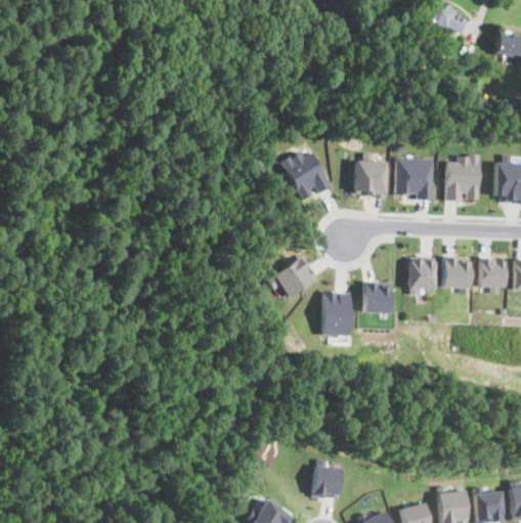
[(434,1),(439,4),(440,2),(449,7),(448,8),(469,19),(461,36),(447,28),(445,31),(424,19),(434,1)]
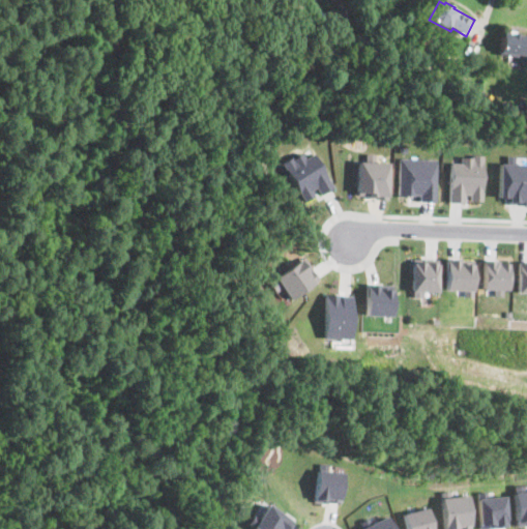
[(505,34),(513,35),(513,34),(522,35),(522,36),(526,37),(526,64),(524,64),(525,57),(521,56),(520,58),(502,56),(505,34)]
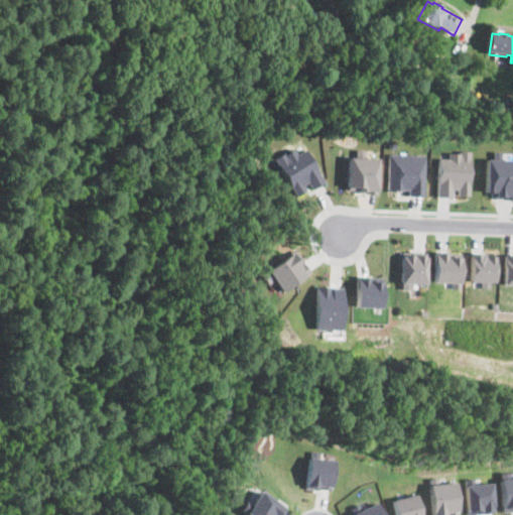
[(327,181),(307,149),(299,154),(296,149),(277,161),(299,199),(327,181)]
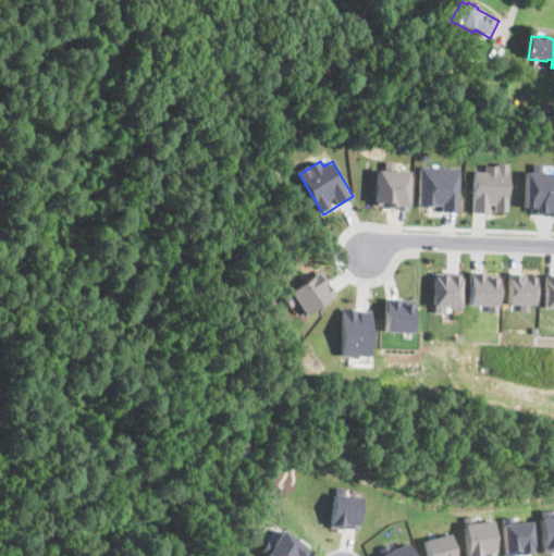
[(475,213),(493,213),(493,211),(509,212),(511,165),(487,164),(485,172),(476,172),(475,213)]
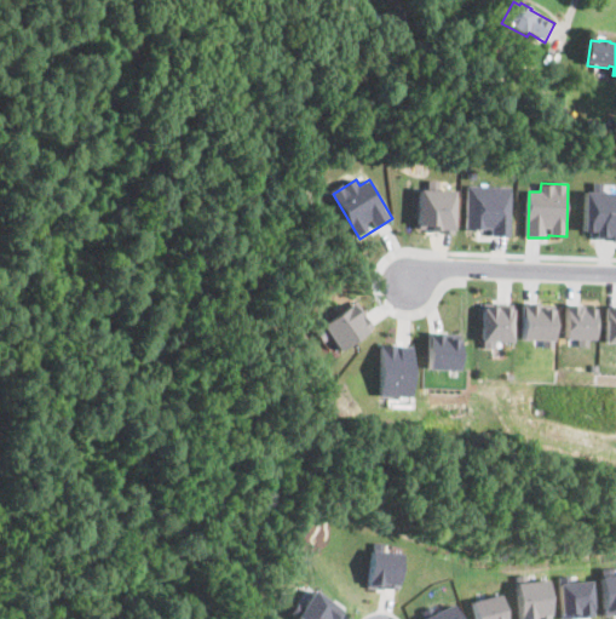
[(511,236),(513,187),(470,185),(467,229),(493,230),(493,236),(511,236)]
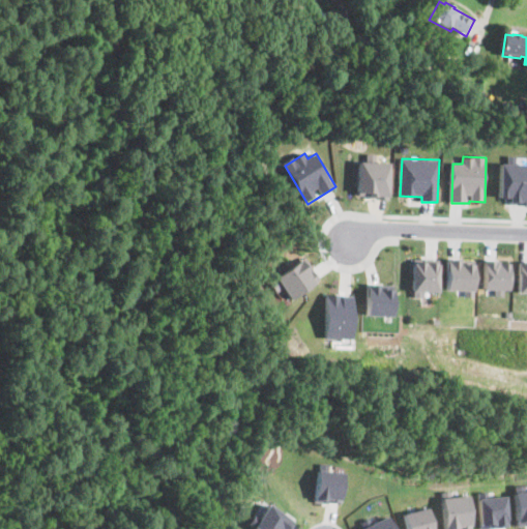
[(390,198),(391,163),(360,163),(359,197),(390,198)]
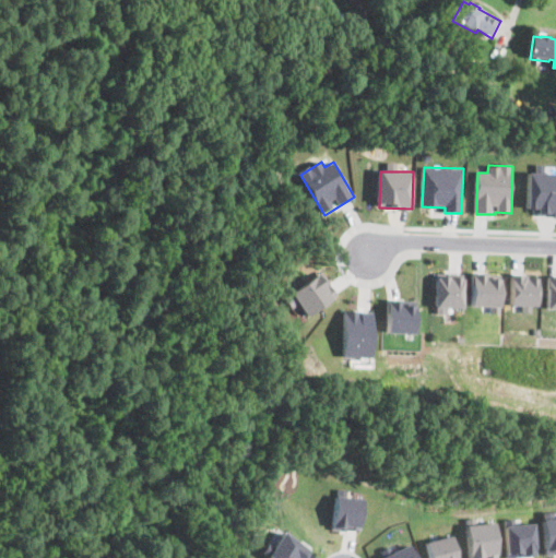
[(529,209),(537,209),(537,215),(555,215),(555,173),(530,173),(529,209)]
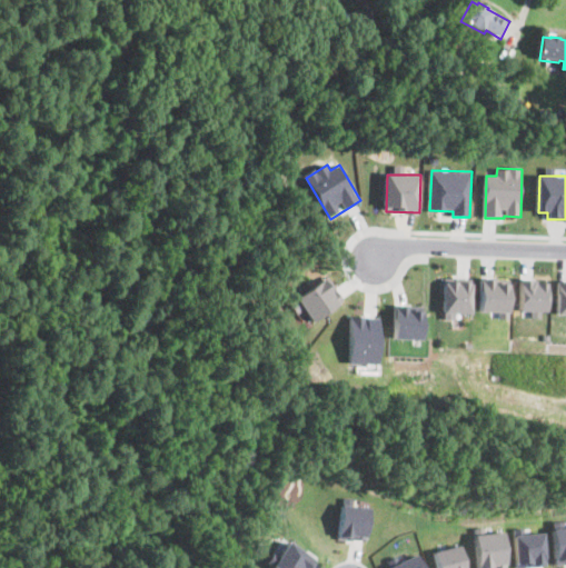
[(310,322),(345,302),(331,278),(297,297),(310,322)]
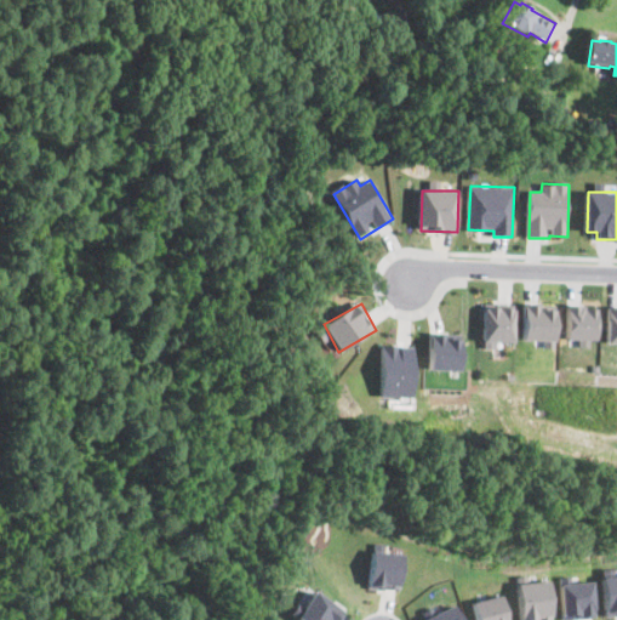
[(556,305),(525,303),(524,341),(537,341),(537,348),(555,348),(556,305)]
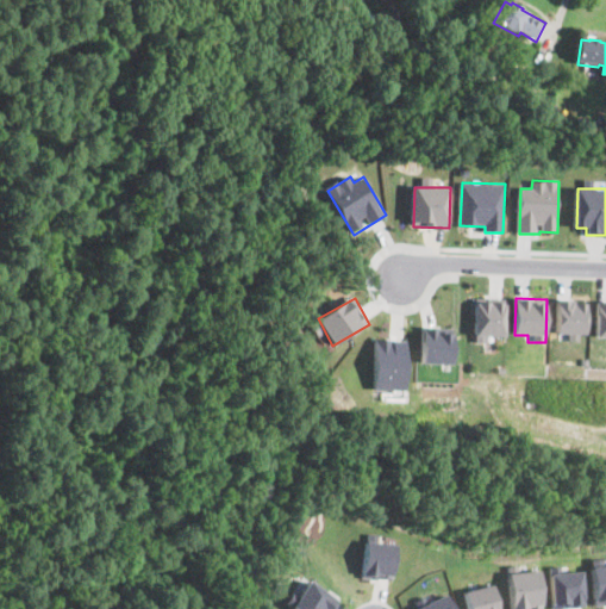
[(476,300),(475,343),(487,343),(487,336),(507,336),(508,302),(476,300)]
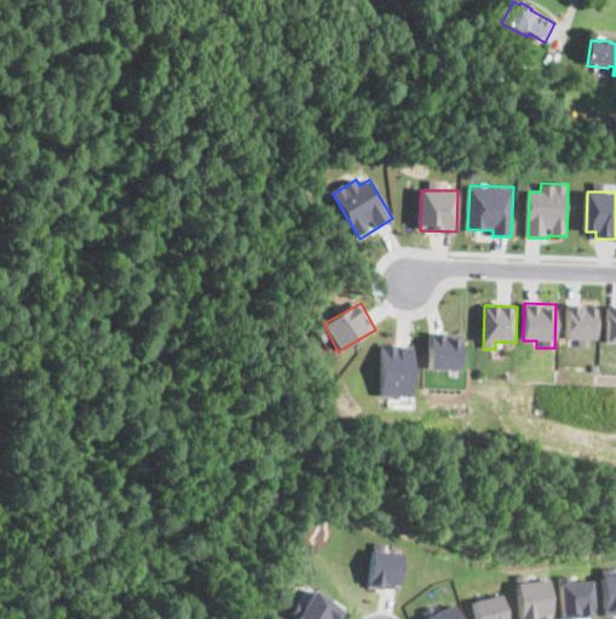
[(566,344),(594,344),(596,307),(568,305),(566,344)]
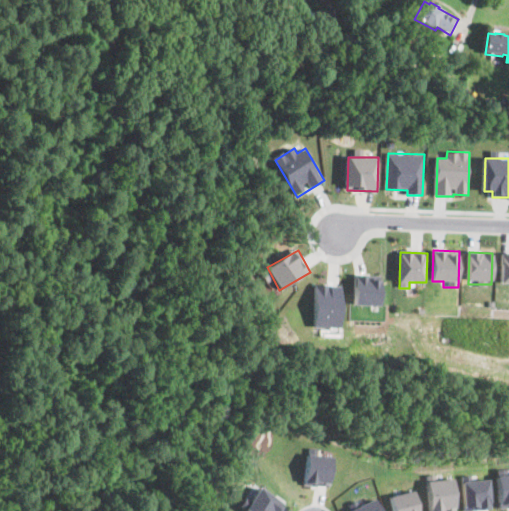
[(382,275),(355,275),(355,305),(381,306),(382,275)]
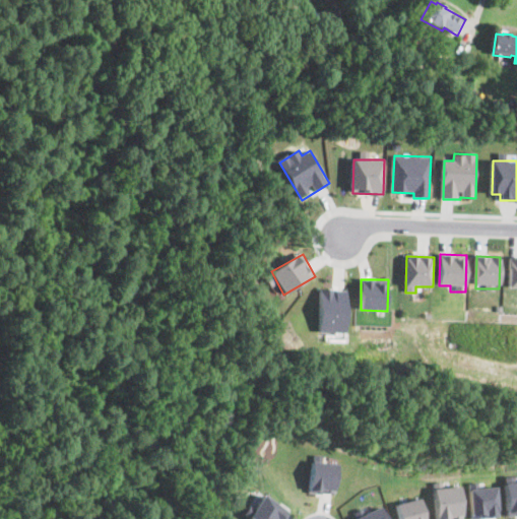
[(320,332),(346,333),(347,290),(320,290),(320,332)]
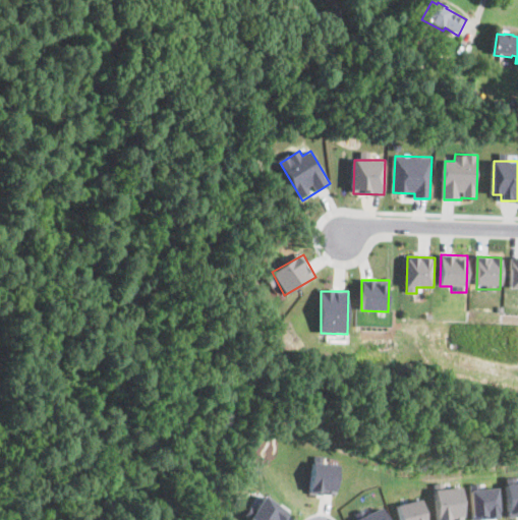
[(310,493),(337,496),(340,465),(313,462),(310,493)]
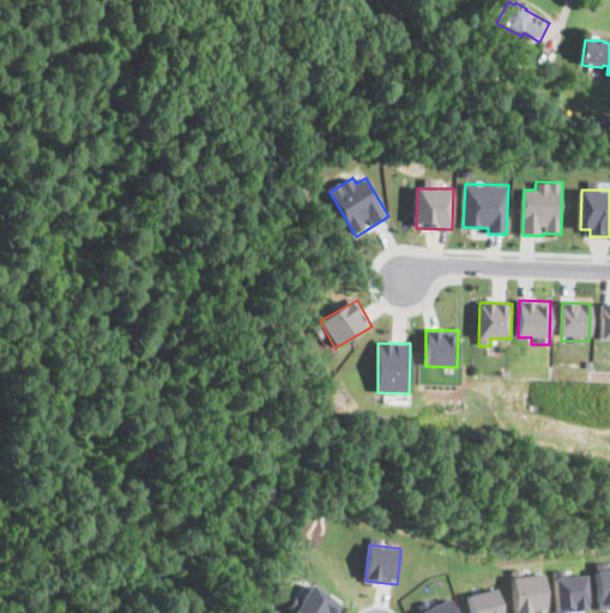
[(599,608),(609,607),(609,570),(607,570),(607,563),(595,564),(599,608)]
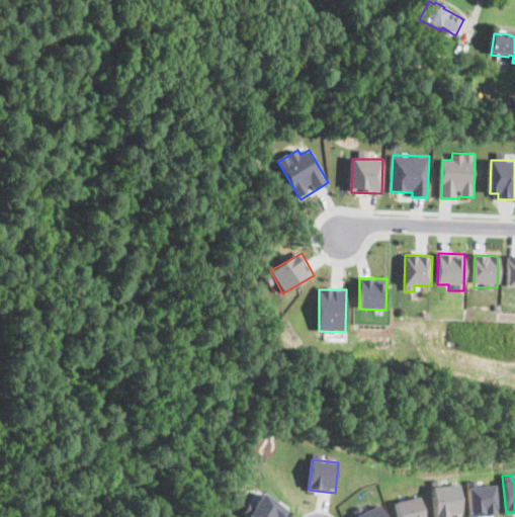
[(498,515),(495,485),(484,487),(484,481),(467,482),(470,516),(485,516),(498,515)]
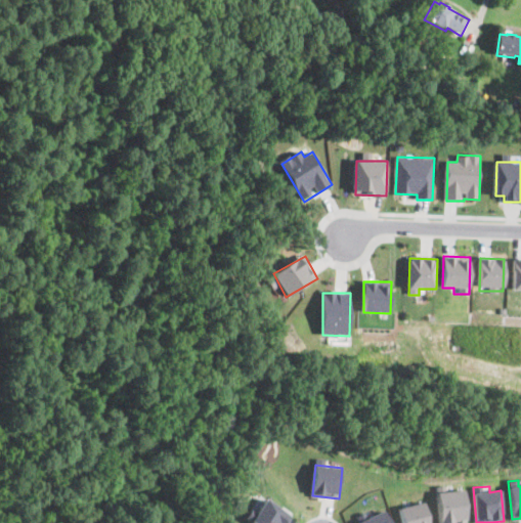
[(436,493),(440,522),(468,522),(463,489),(436,493)]
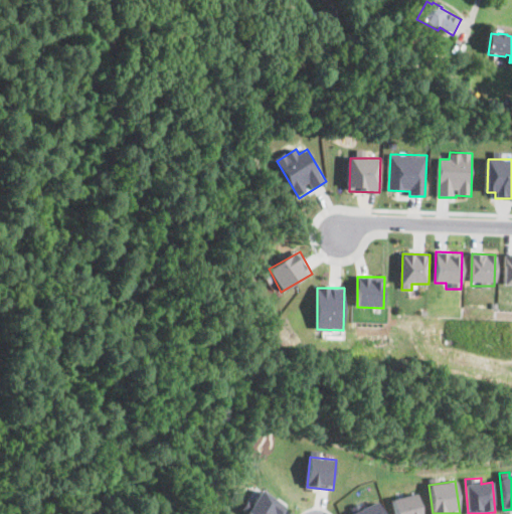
[(283,513),(288,508),(264,490),(247,511),(250,513),(283,513)]
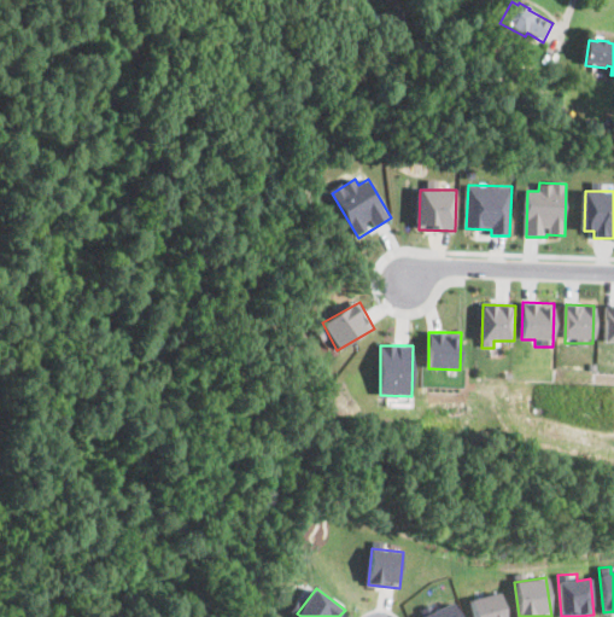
[(471,599),(475,616),(506,616),(501,592),(471,599)]
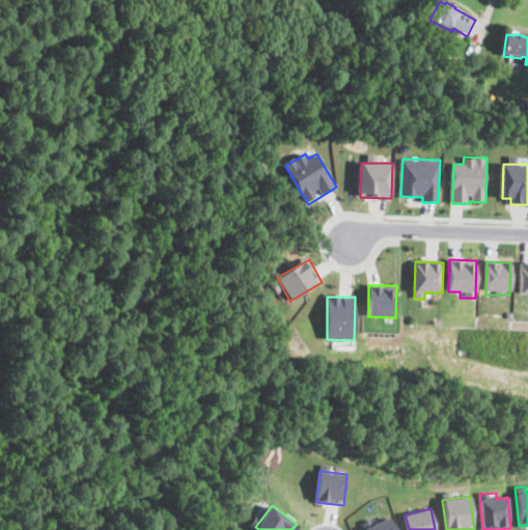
[(365,528),(366,529),(396,529),(391,518),(365,528)]
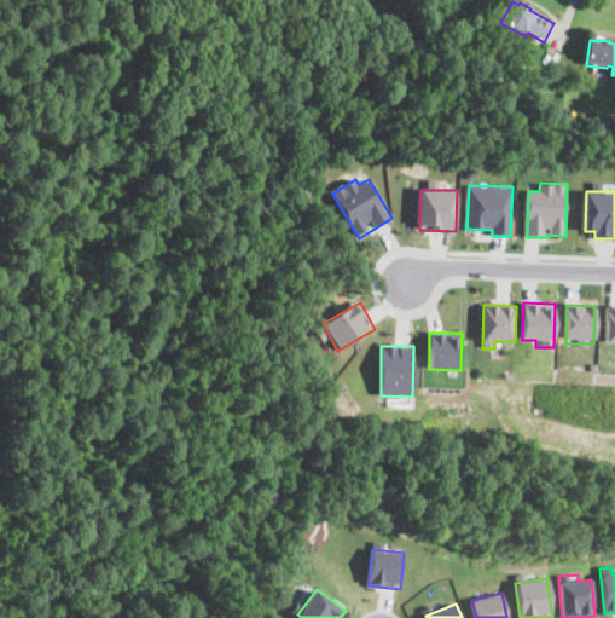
All buildings are outlined.
